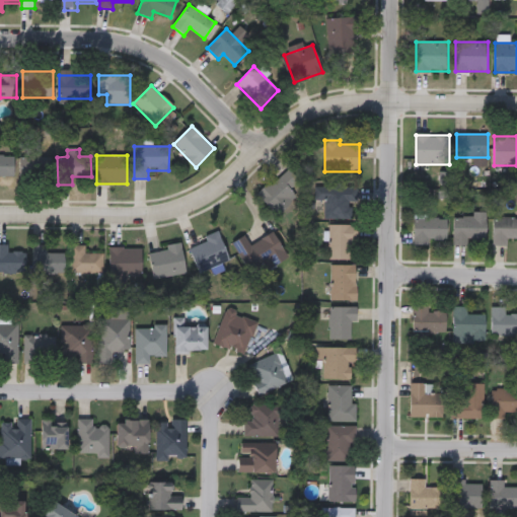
[(0,156),(15,156),(15,186),(0,186),(0,156)]
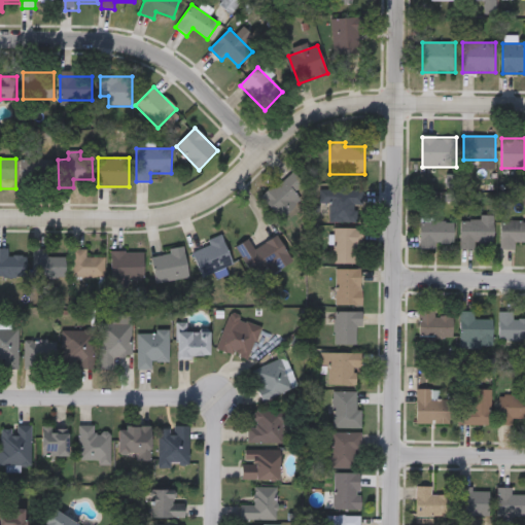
[(51,160),(51,186),(21,186),(21,160),(51,160)]
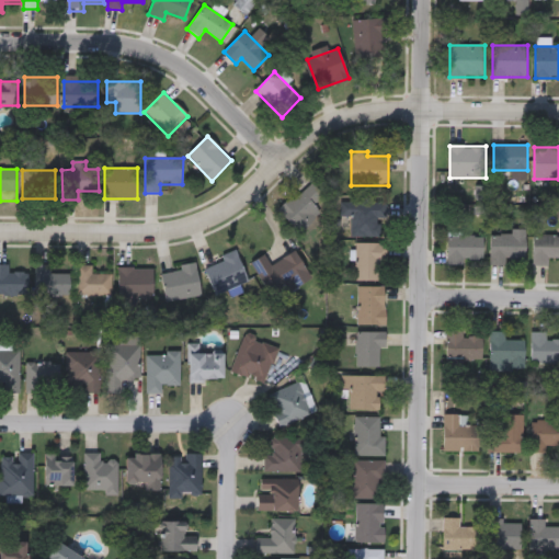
[(278,212),(309,181),(324,196),(315,205),(320,212),(299,232),(278,212)]
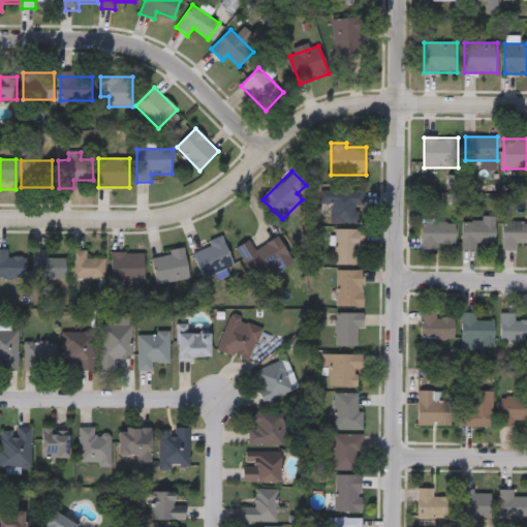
[(333,222),(332,206),(321,206),(320,192),(359,189),(361,220),(333,222)]
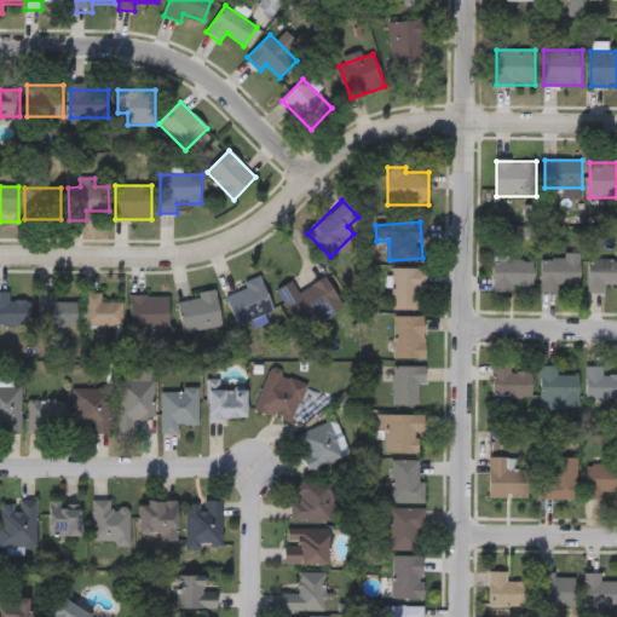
[(558,284),(558,293),(542,293),(542,257),(565,257),(565,254),(581,254),(581,284),(558,284)]
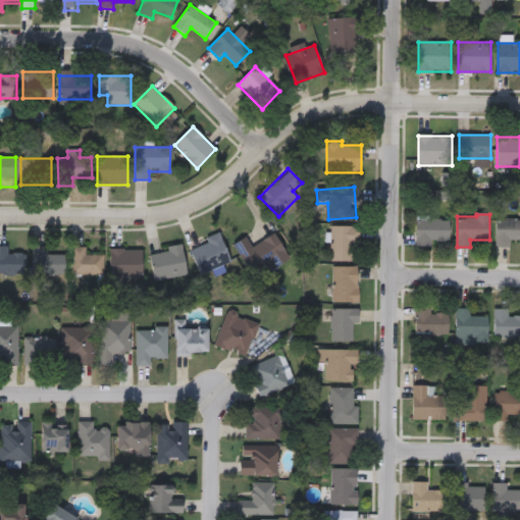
[(450,219),(450,244),(416,244),(416,219),(450,219)]
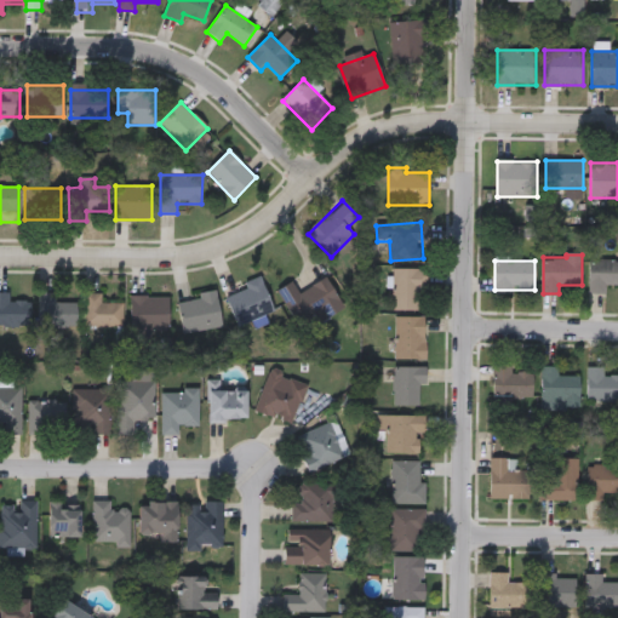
[(617,285),(606,285),(606,292),(590,292),(590,261),(617,261),(617,285)]
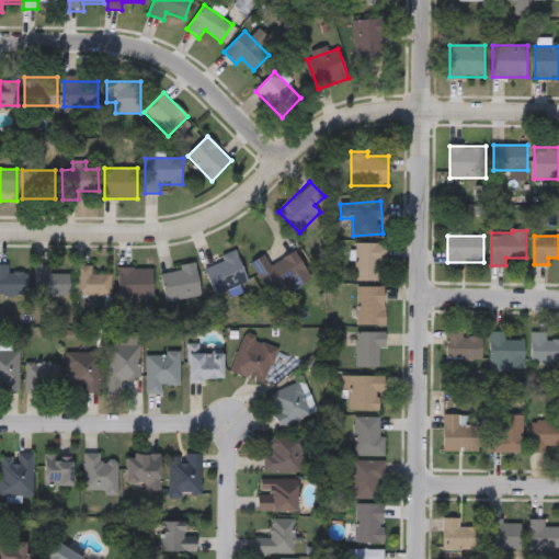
[(356,281),(356,243),(385,243),(385,281),(356,281)]
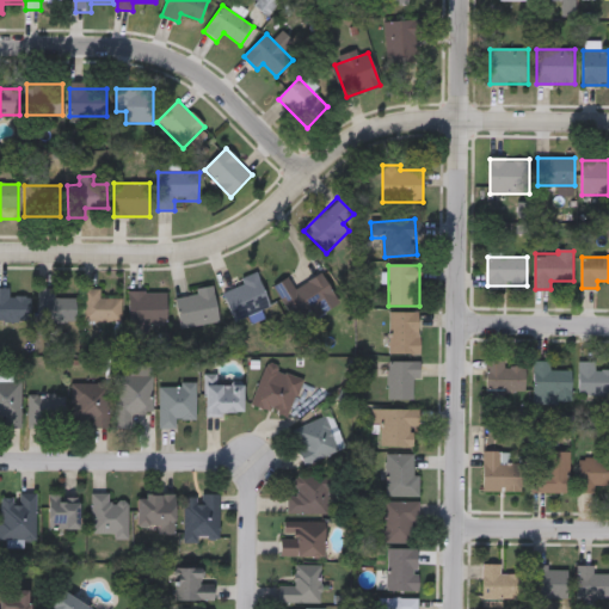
[(296,328),(274,285),(289,278),(295,289),(323,274),(339,306),(296,328)]
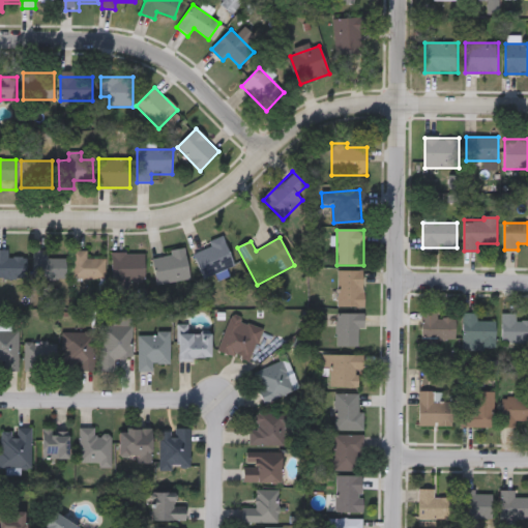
[(194,252),(226,241),(234,267),(202,277),(194,252)]
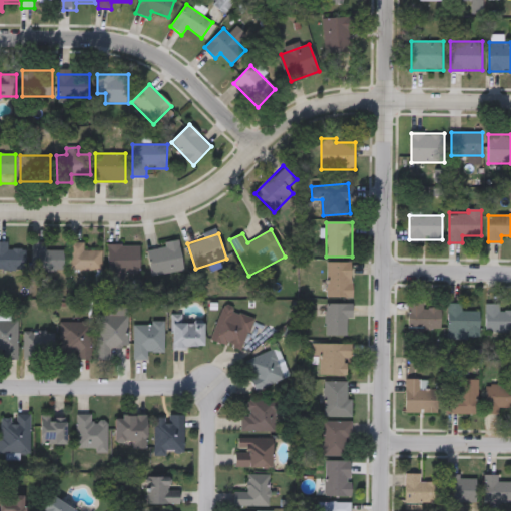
[(165,246),(165,242),(179,240),(183,271),(151,276),(147,249),(165,246)]
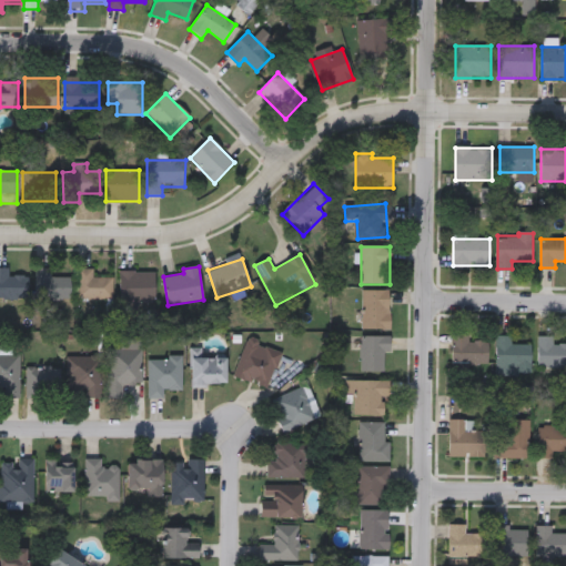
[(0,299),(0,268),(9,268),(9,275),(27,275),(27,299),(0,299)]
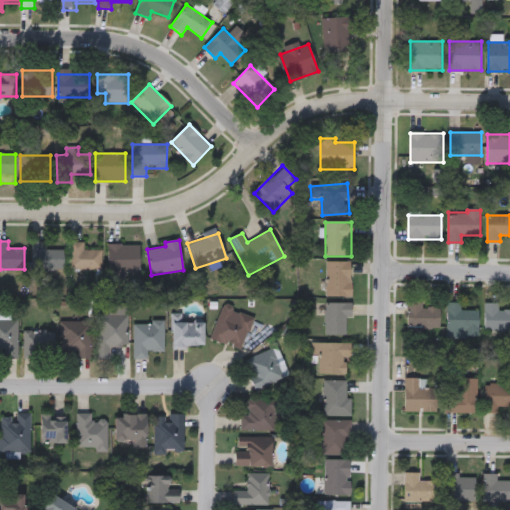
[(46,250),(64,250),(64,269),(32,269),(32,241),(46,241),(46,250)]
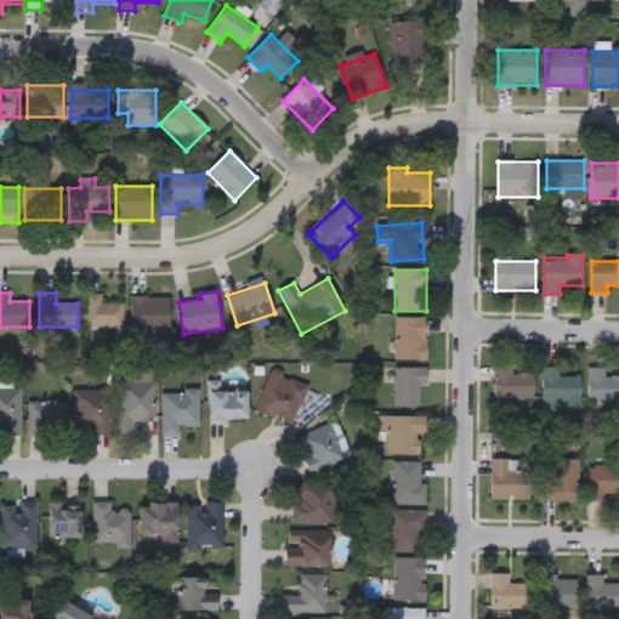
[(86,328),(86,294),(102,294),(102,304),(124,304),(124,328),(86,328)]
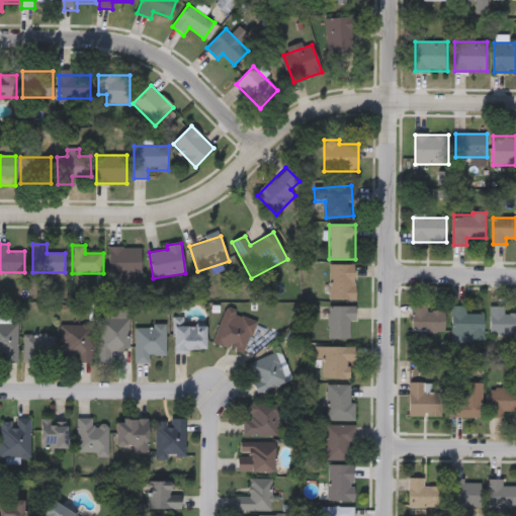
[(109,247),(142,247),(142,276),(109,276),(109,247)]
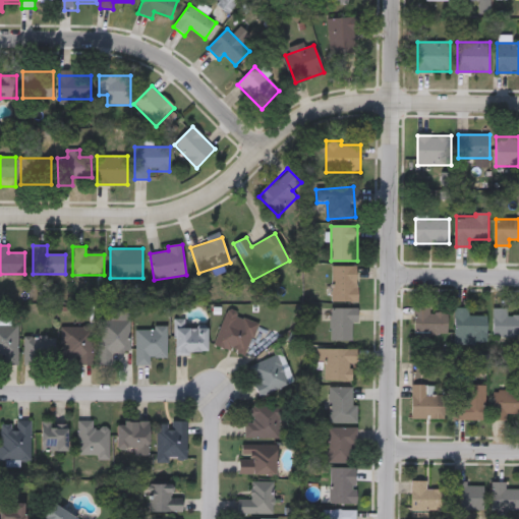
[(332,302),(332,266),(357,266),(357,302),(332,302)]
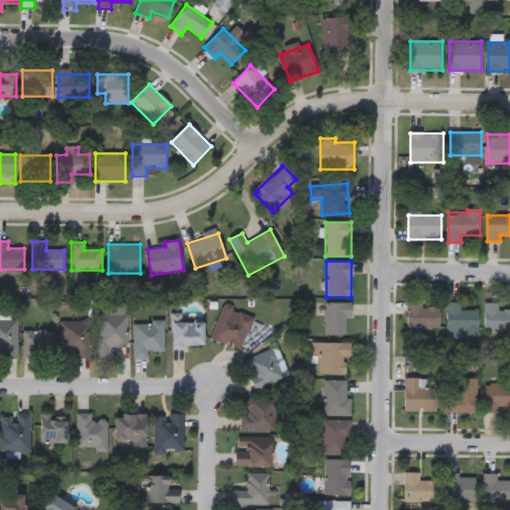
[(423,301),(423,307),(439,307),(439,328),(407,328),(407,301),(423,301)]
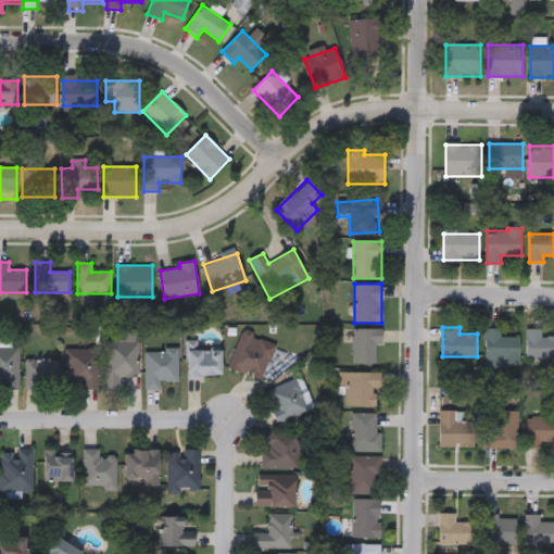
[(353,364),(353,329),(379,329),(379,364),(353,364)]
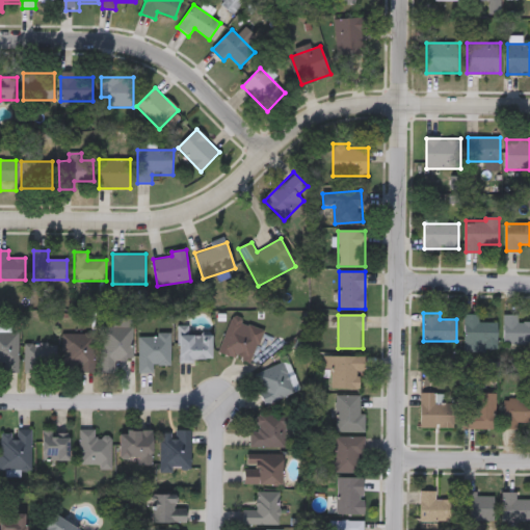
[(465,351),(465,315),(479,315),(479,323),(498,323),(498,351),(465,351)]
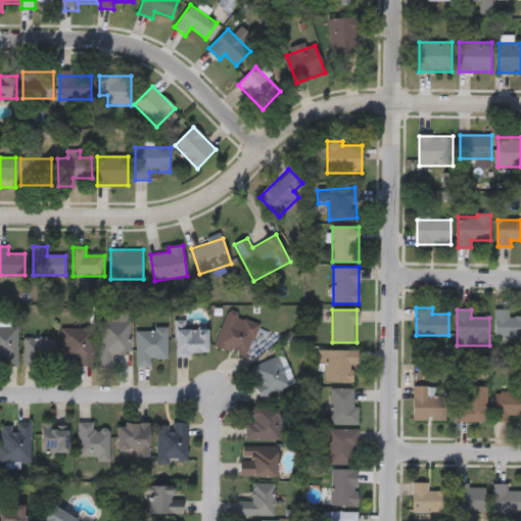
[(509,310),(509,317),(520,317),(520,338),(495,338),(495,310),(509,310)]
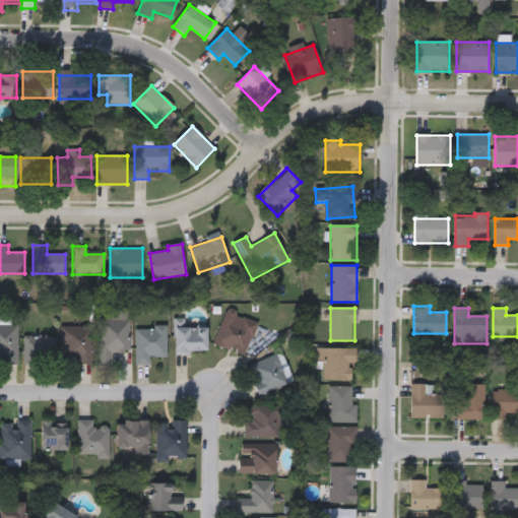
[(257,323),(247,354),(214,344),(224,313),(257,323)]
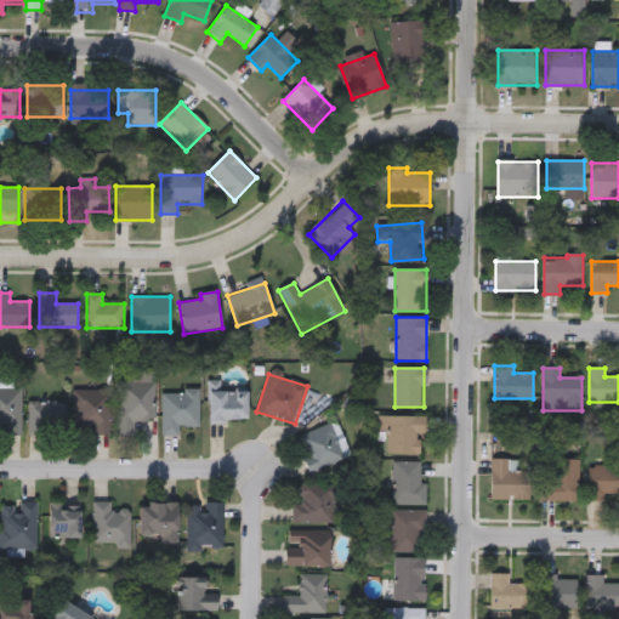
[(118,384),(157,384),(157,420),(136,420),(136,436),(118,436),(118,384)]
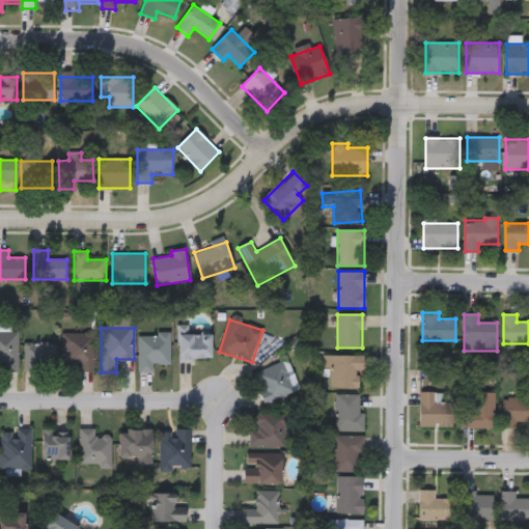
[(18,372),(3,372),(3,364),(0,364),(0,331),(19,331),(18,372)]
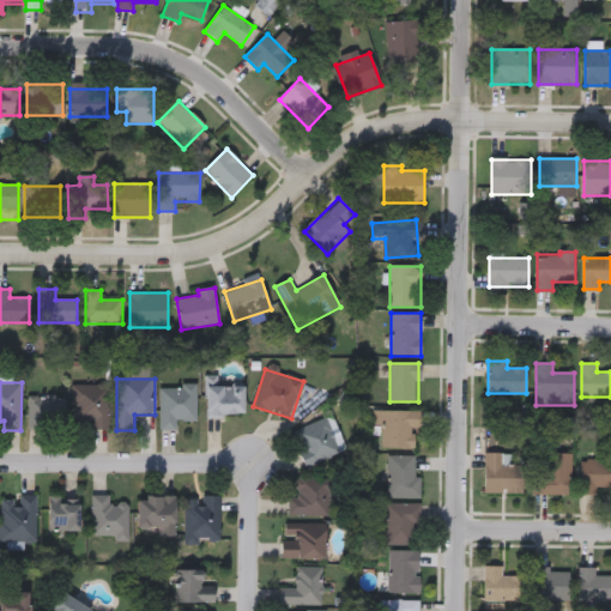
[(110,429),(73,429),(73,385),(110,385),(110,429)]
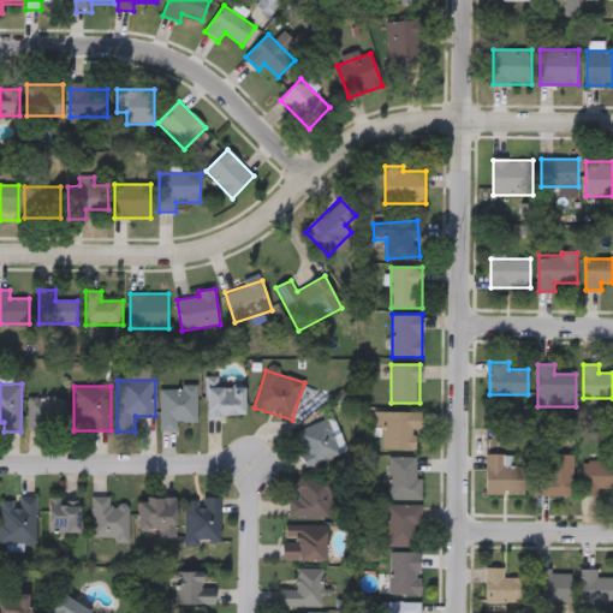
[(208,418),(208,386),(247,386),(247,418),(208,418)]
